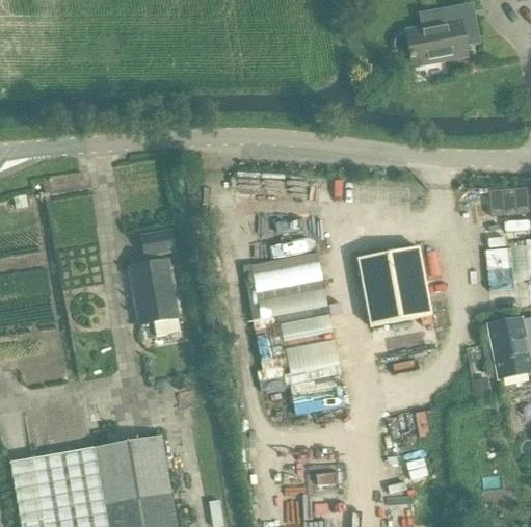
[(449,19),(405,27),(406,31),(401,32),(397,35),(395,41),(397,47),(400,50),(405,52),(410,51),(413,63),(469,53),(461,17),(459,7),(447,9),(449,19)]
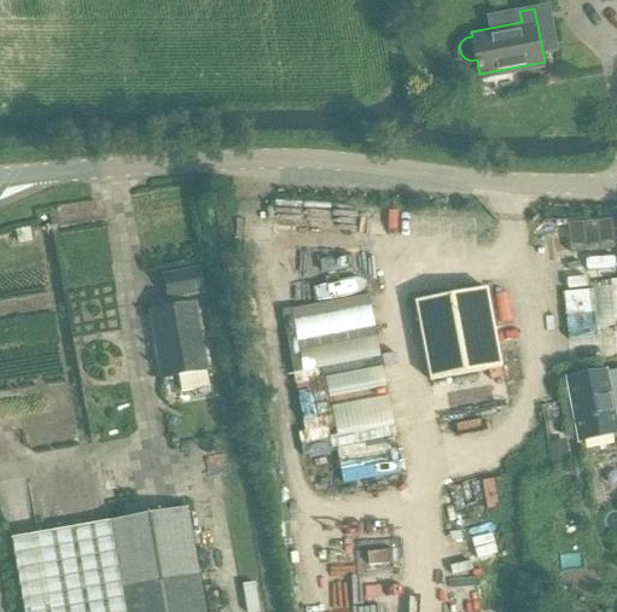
[(166,270),(169,295),(205,287),(201,264),(166,270)]
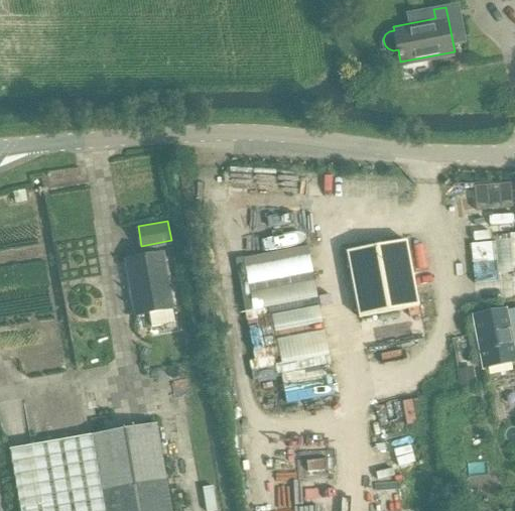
[(348,248),(360,312),(419,302),(407,236),(348,248)]
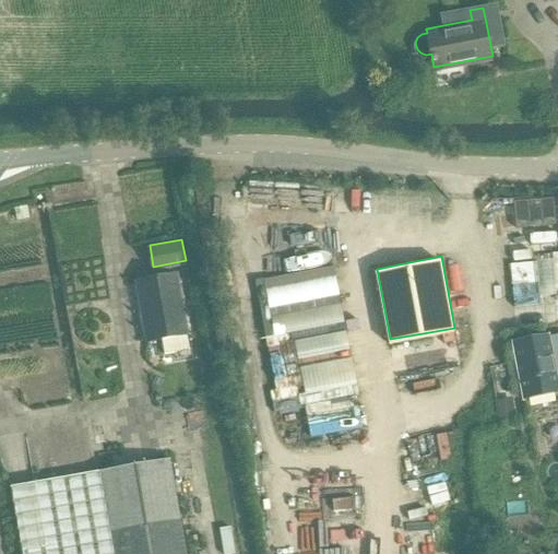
[(191,346),(189,331),(178,270),(135,278),(146,339),(161,337),(164,351),(191,346)]
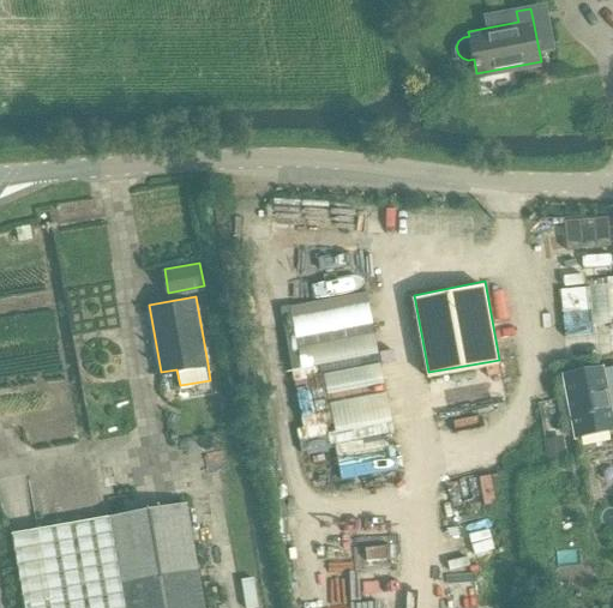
[(612,362),(563,373),(578,453),(612,446),(612,362)]
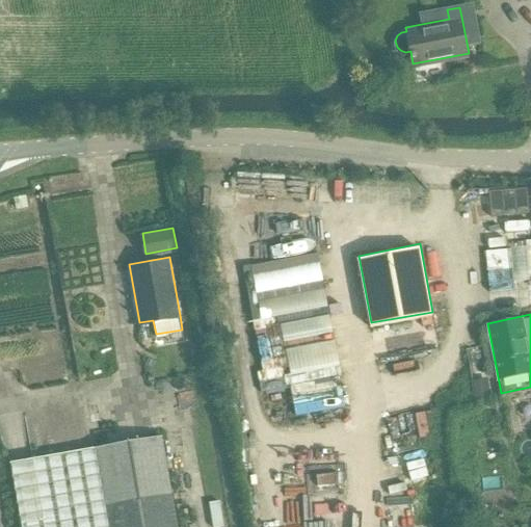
[(475,397),(488,395),(486,378),(473,380),(475,397)]
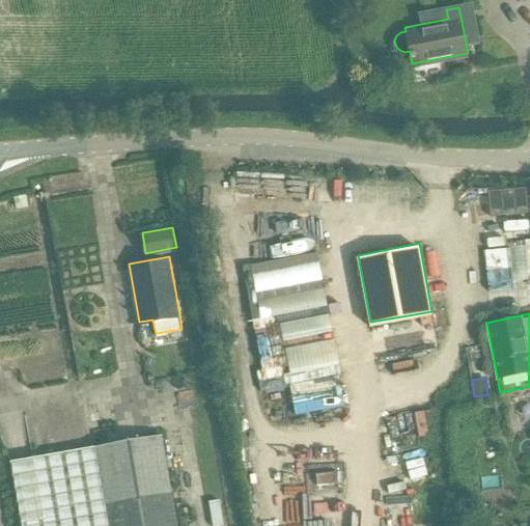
[(176,525),(160,433),(94,444),(109,525),(176,525)]
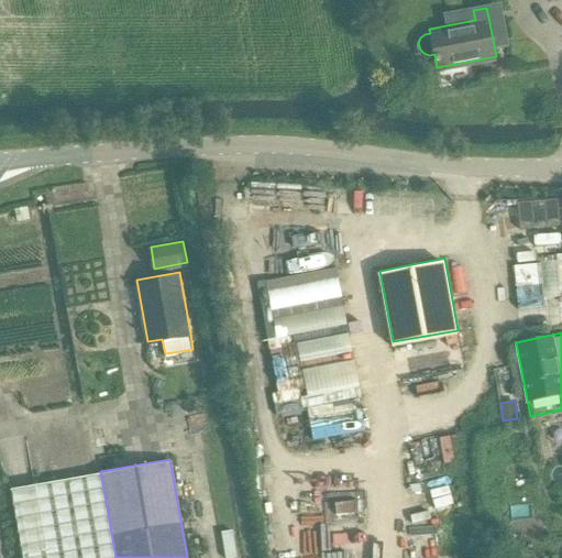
[(116,557),(100,471),(11,488),(23,557),(116,557)]
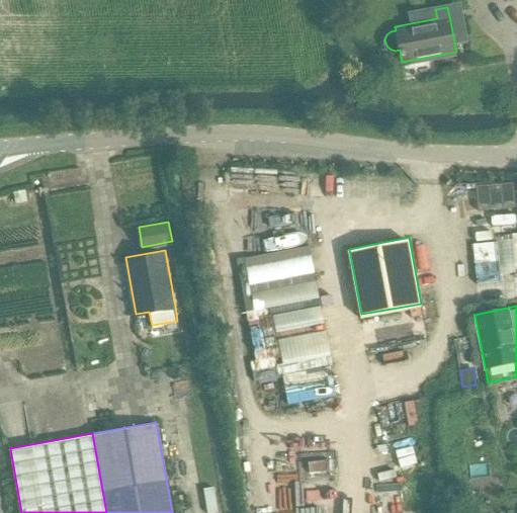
[(213,485),(203,487),(207,511),(218,509),(213,485)]
